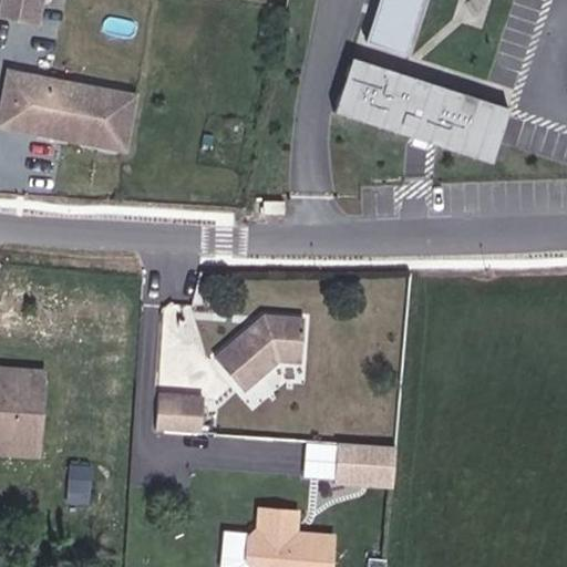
[(0,0),(0,12),(41,23),(47,0),(0,0)]
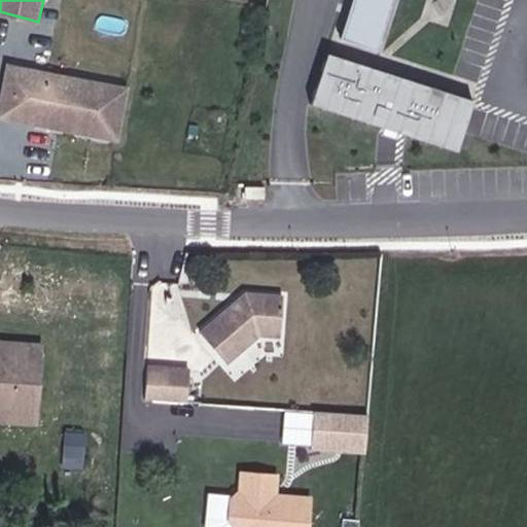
[(396,0),(358,0),(348,40),(383,53),(396,0)]
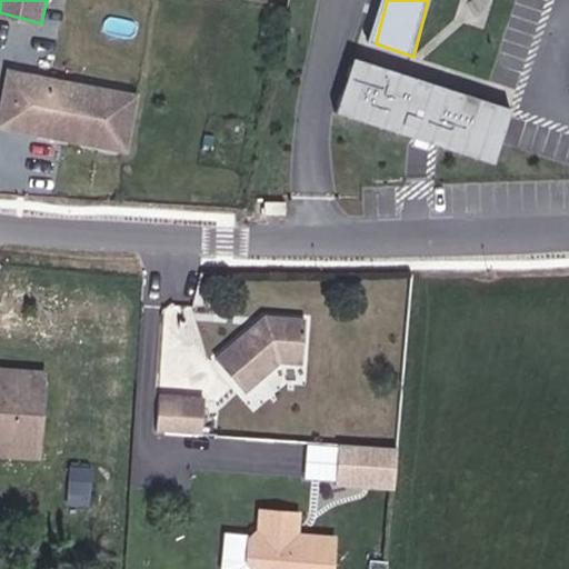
[(7,67),(0,111),(0,129),(132,150),(141,88),(7,67)]
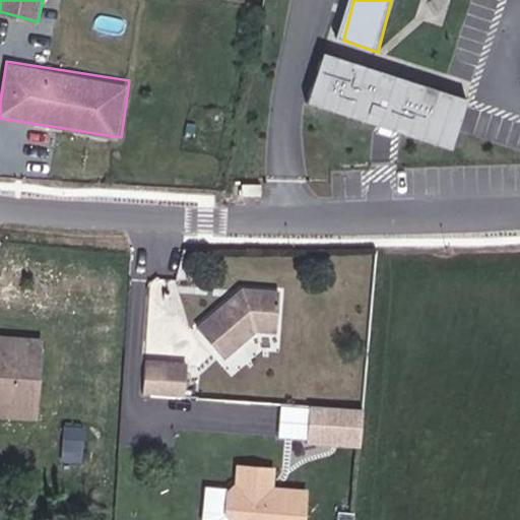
[(444,120),(348,131),(353,173),(399,169),(399,161),(495,150),(496,157),(519,154),(519,121),(519,117),(492,120),(491,115),(467,118),(464,95),(441,99),(444,120)]
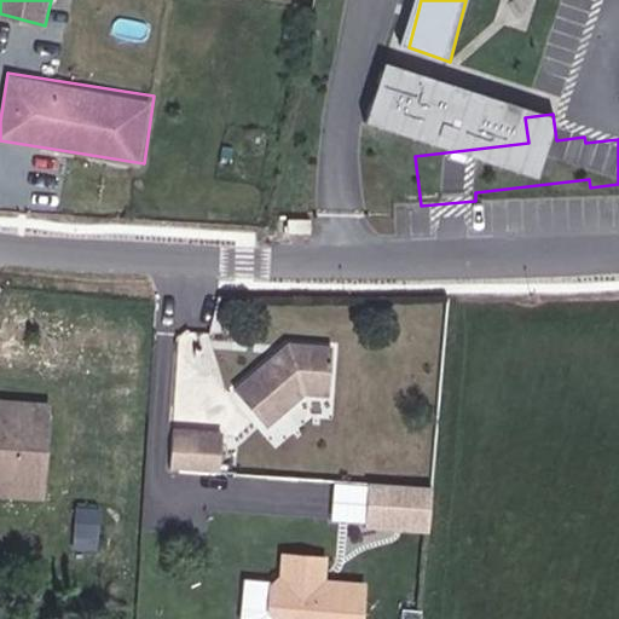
[(333,347),(290,345),(231,388),(264,431),(308,395),(329,397),(333,347)]
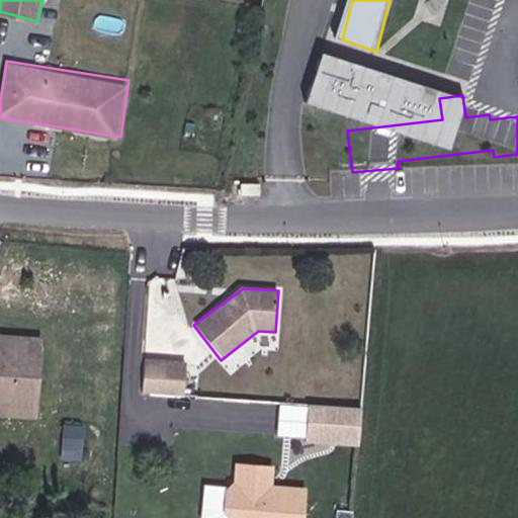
[(0,409),(20,410),(42,411),(46,335),(5,333),(4,358),(0,358),(0,409)]
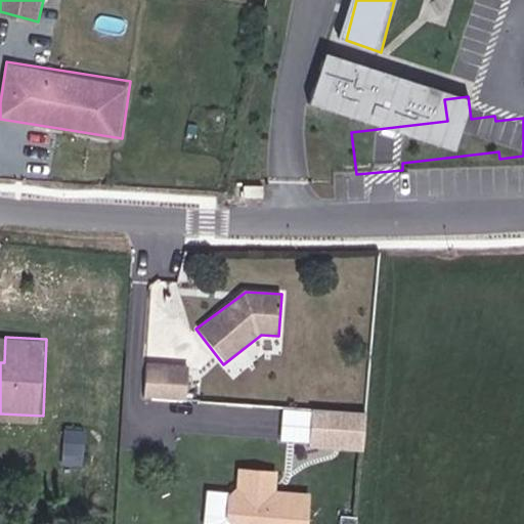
[(190,365),(145,362),(143,397),(188,400),(190,365)]
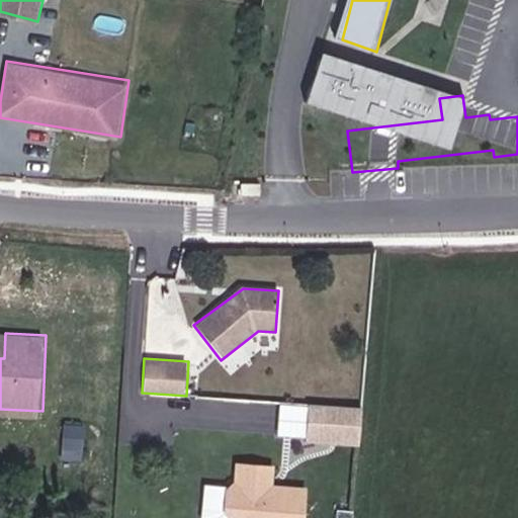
[(362,409),(280,404),(278,436),(360,441),(362,409)]
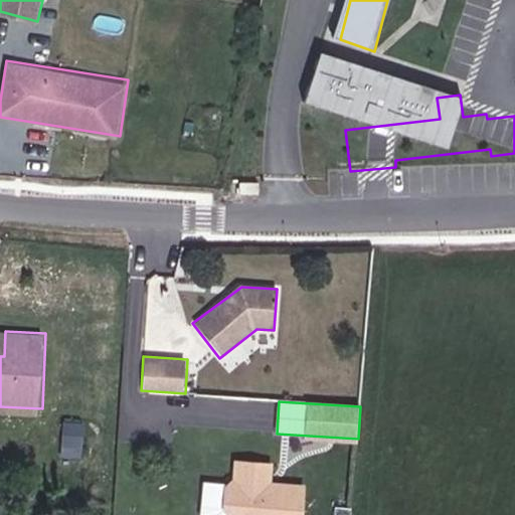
[(302,514),(305,487),(271,484),(273,464),(234,461),(232,481),(225,487),(223,509),(227,514),(302,514)]
